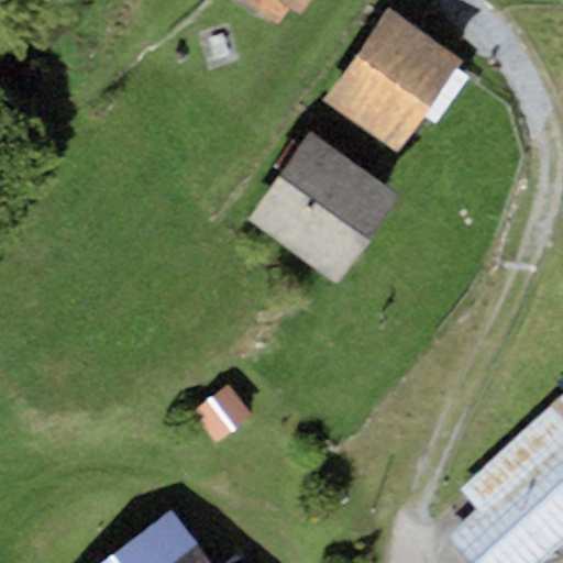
[(309,0),(243,0),(275,23),(290,2),(302,10),(309,0)]
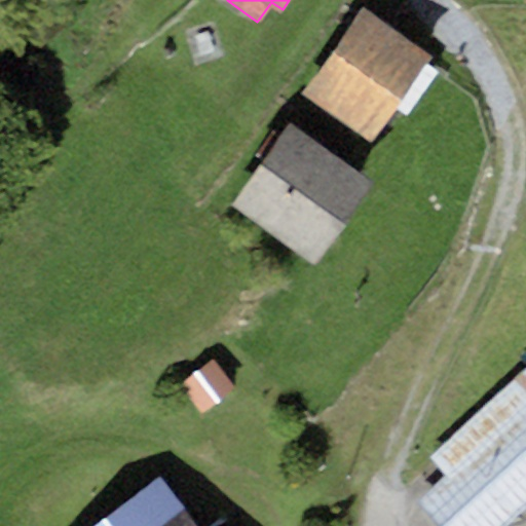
[(429,57),(363,11),(305,95),(372,141),(429,57)]
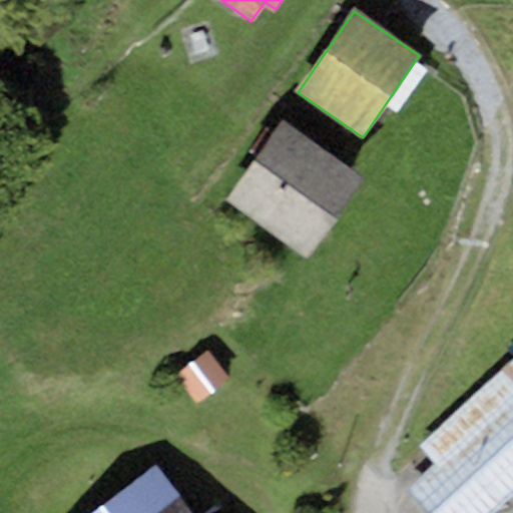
[(363,174),(281,119),(225,199),(309,255),(363,174)]
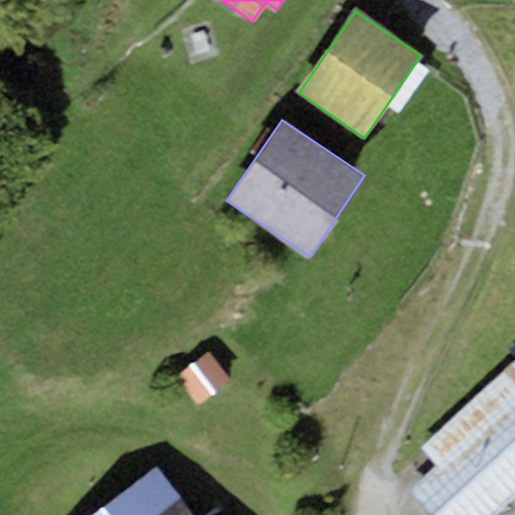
[(210,352),(177,377),(198,405),(231,380),(210,352)]
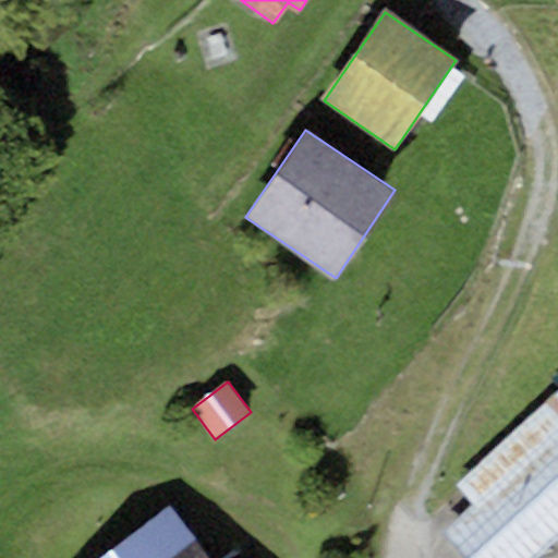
[(471,505),(441,532),(465,557),(528,557),(557,531),(557,387),(452,486),(471,505)]
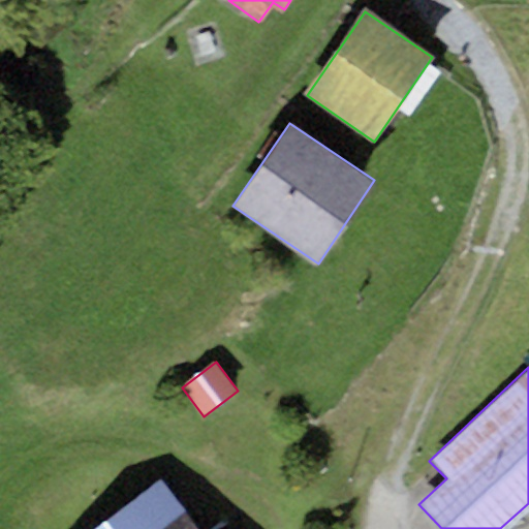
[(196,528),(160,480),(95,528),(196,528)]
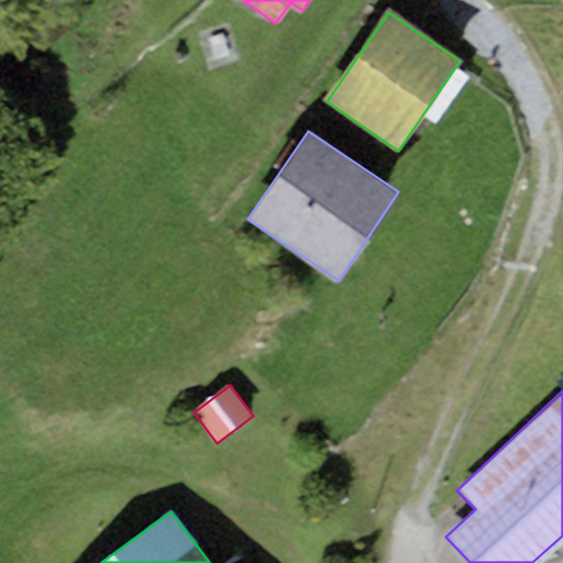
All buildings are outlined.
